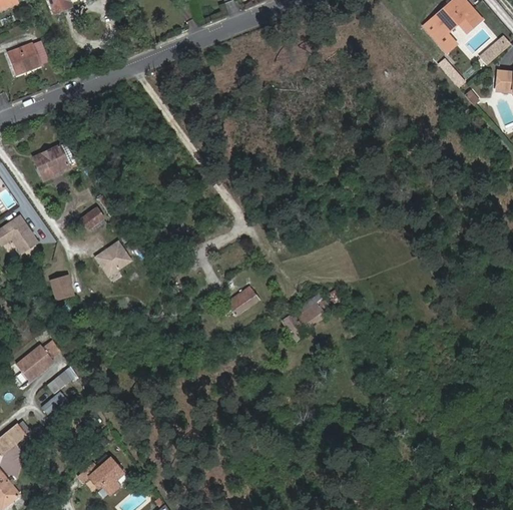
[(50,0),(54,9),(72,2),(71,0),(50,0)]
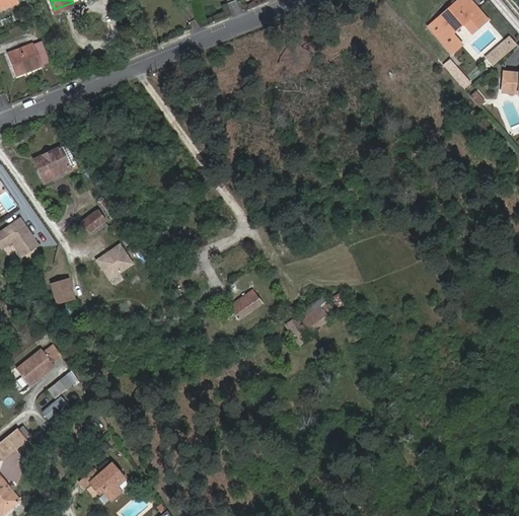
[(464,21),(472,30),(488,17),(471,0),(457,0),(438,16),(451,31),(464,21)]
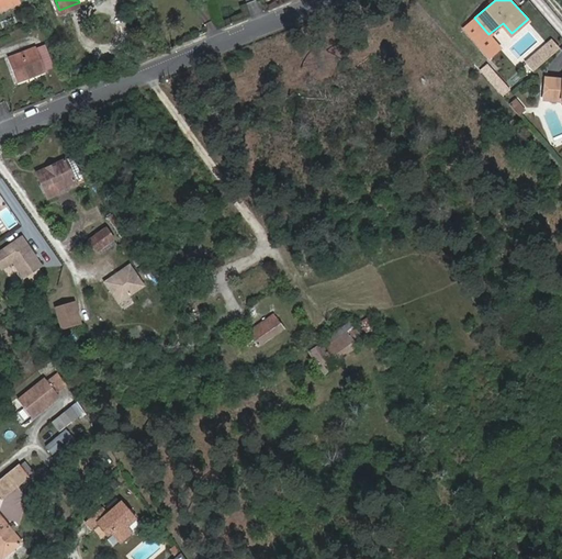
[(80,8),(79,2),(59,10),(63,15),(80,8)]
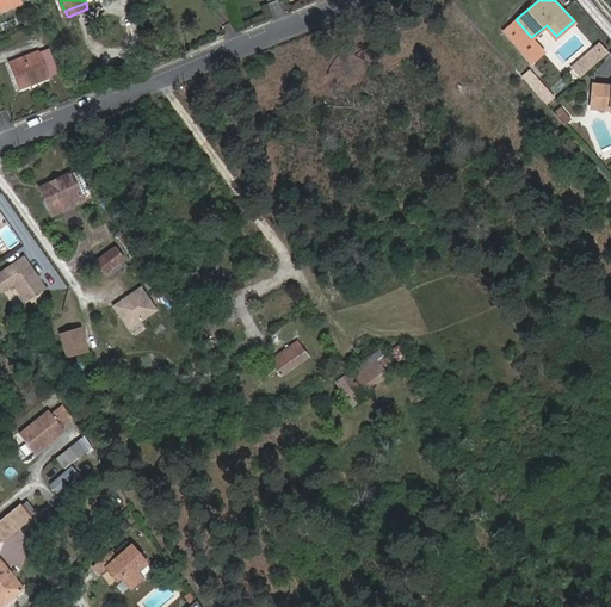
[(575,61),(582,70),(602,55),(593,44),(575,61)]
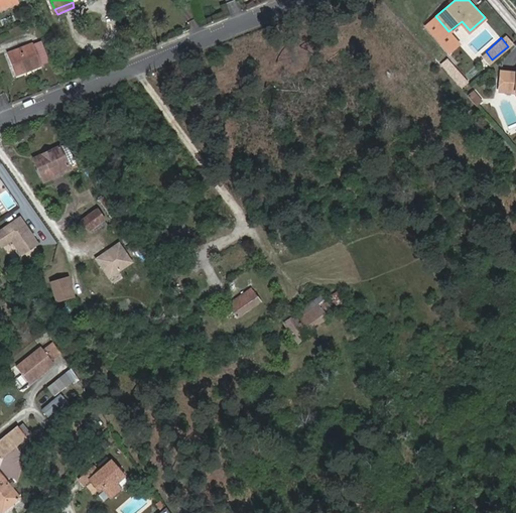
[(42,39),(35,42),(43,63),(51,60),(42,39)]
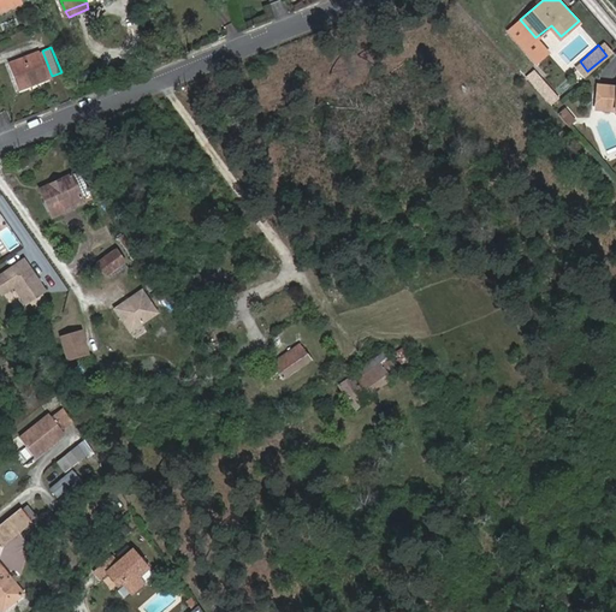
[(52,76),(42,51),(11,61),(22,87),(52,76)]
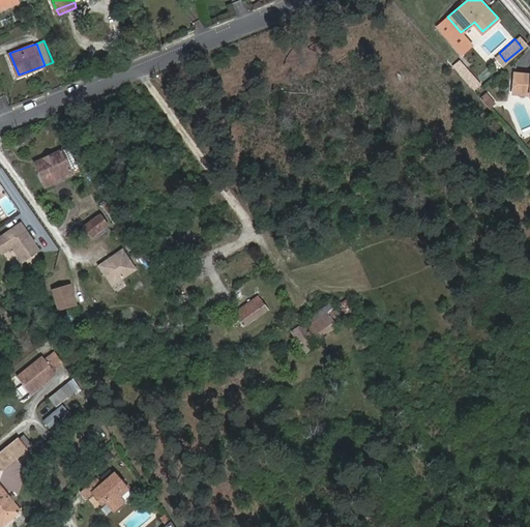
[(466,79),(474,87),(482,80),(473,71),(466,79)]
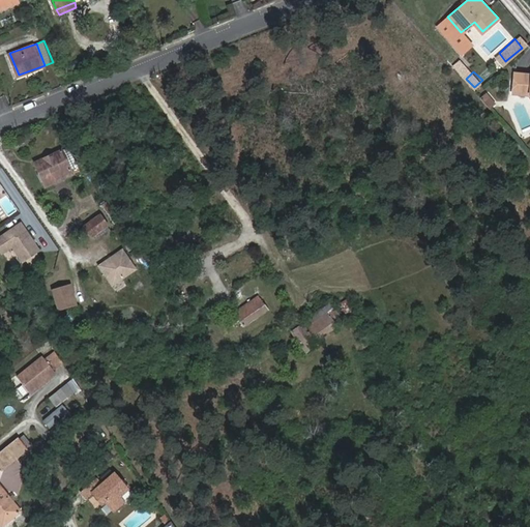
[(529,72),(513,71),(511,91),(529,93),(529,72)]
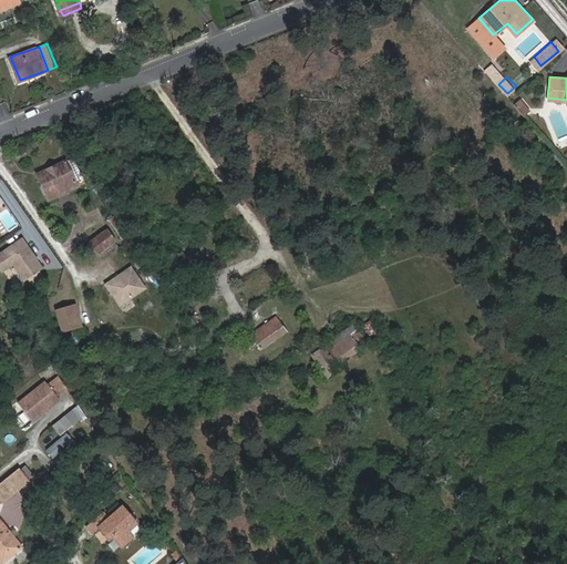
[(522,102),(516,106),(522,113),(527,108),(522,102)]
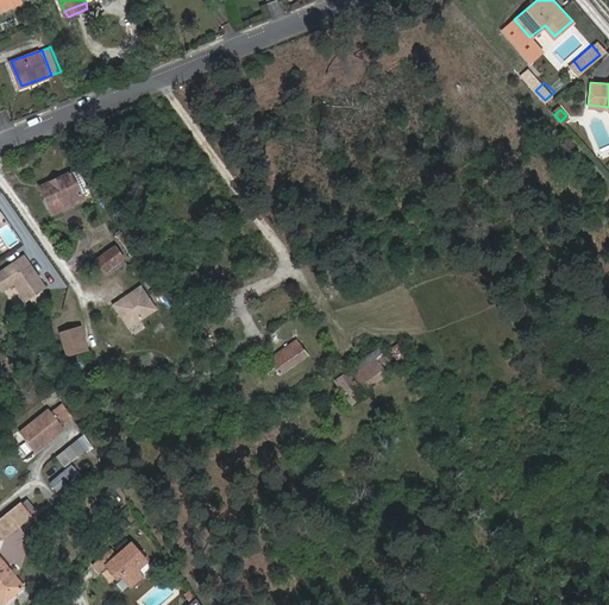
[(597,138),(608,136),(602,117),(591,119),(597,138)]
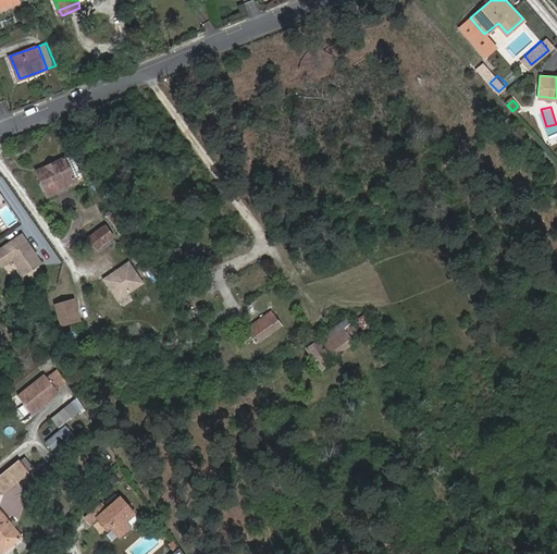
[(37,170),(39,174),(67,162),(65,157),(37,170)]
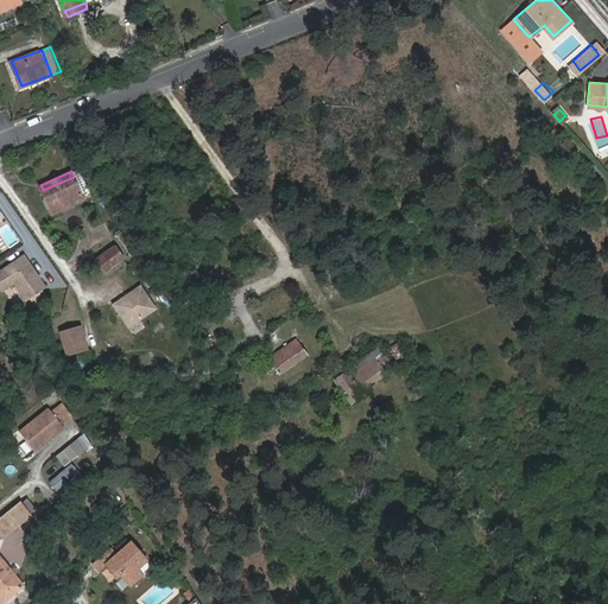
[(43,190),(52,211),(83,197),(74,177),(43,190)]
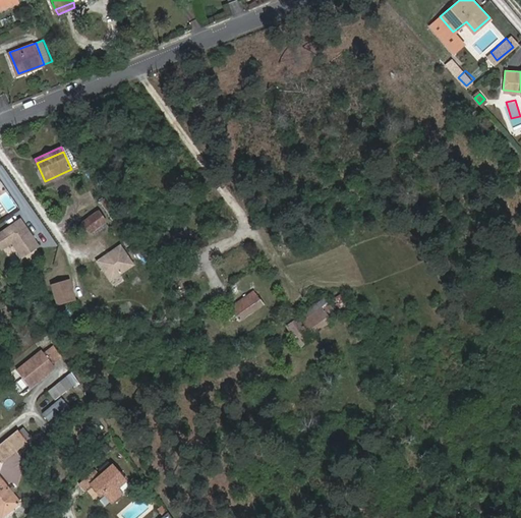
[(71,169),(45,181),(47,186),(73,175),(71,169)]
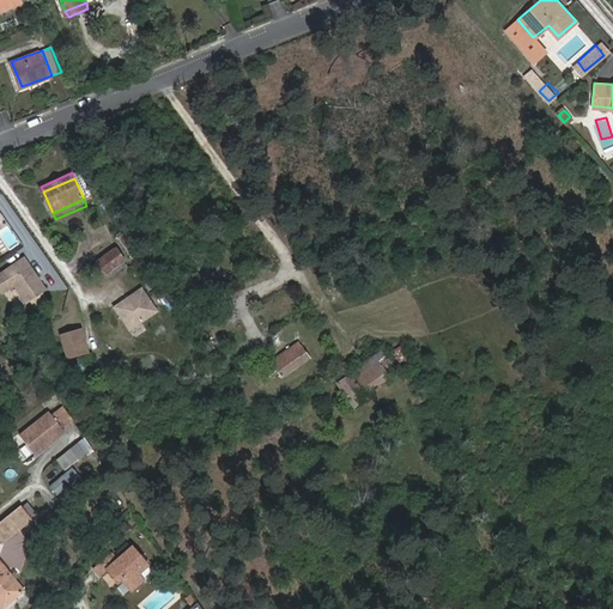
[(97,260),(107,272),(115,266),(125,259),(116,247),(97,260)]
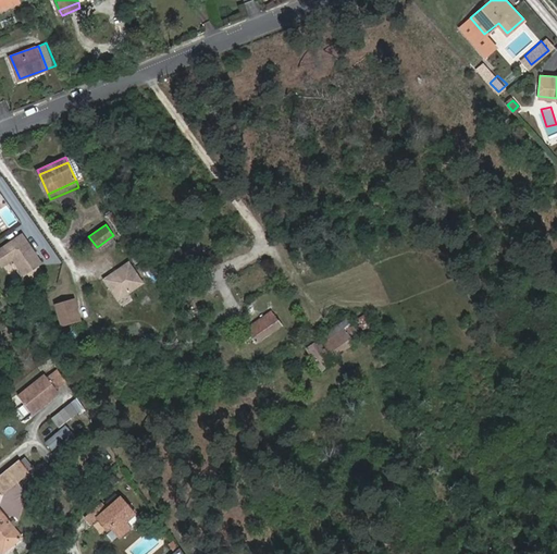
[(24,229),(0,245),(0,258),(4,265),(15,257),(26,274),(46,261),(24,229)]
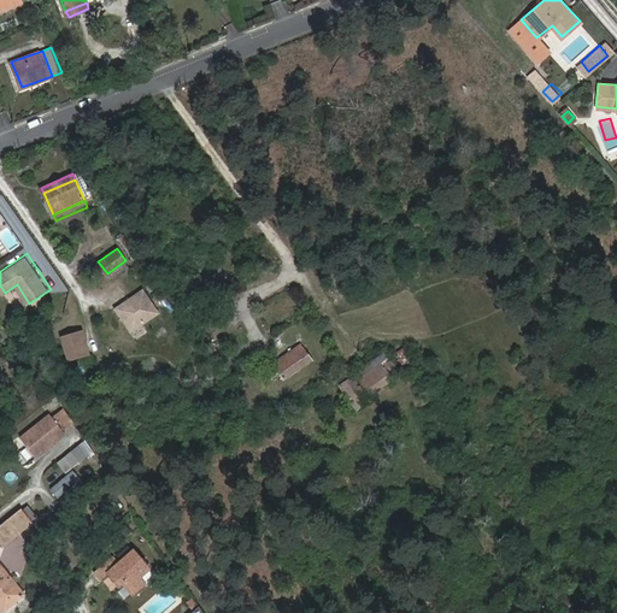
[(107,273),(111,278),(119,272),(116,267),(107,273)]
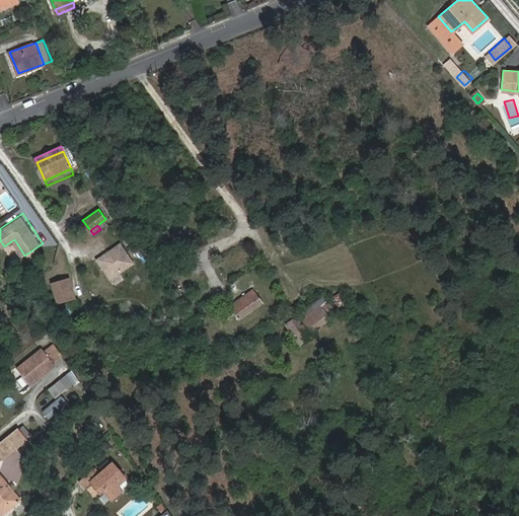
[(52,284),(55,298),(61,296),(61,294),(70,292),(68,281),(52,284)]
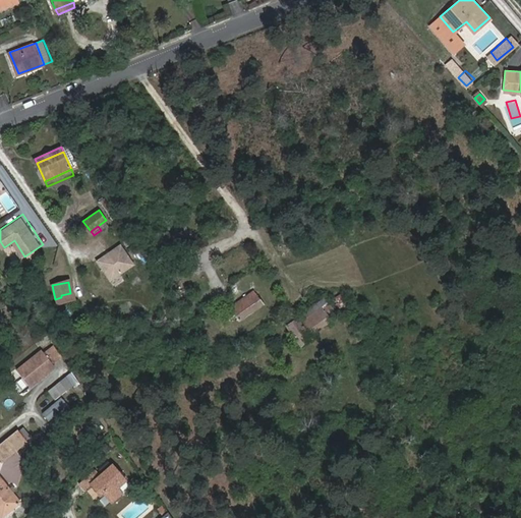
[(247,299),(233,310),(237,318),(262,301),(252,289),(244,294),(247,299)]
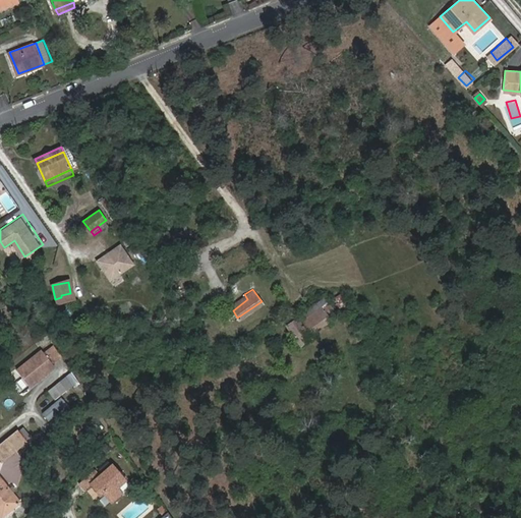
[(341,290),(333,296),(340,307),(348,301),(341,290)]
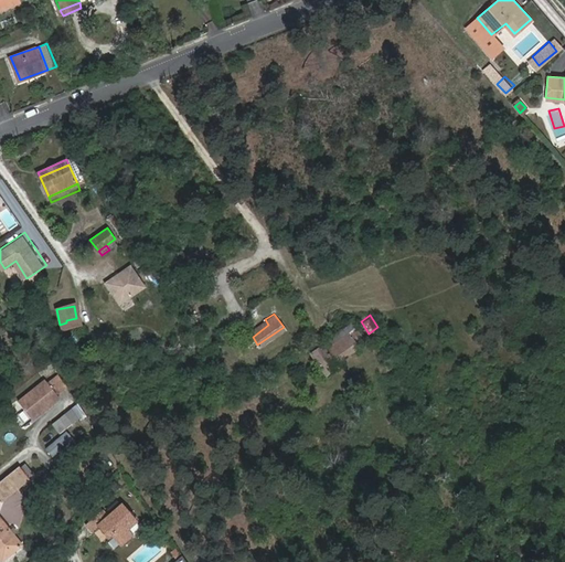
[(66,322),(60,325),(61,330),(77,327),(76,318),(66,320),(66,322)]
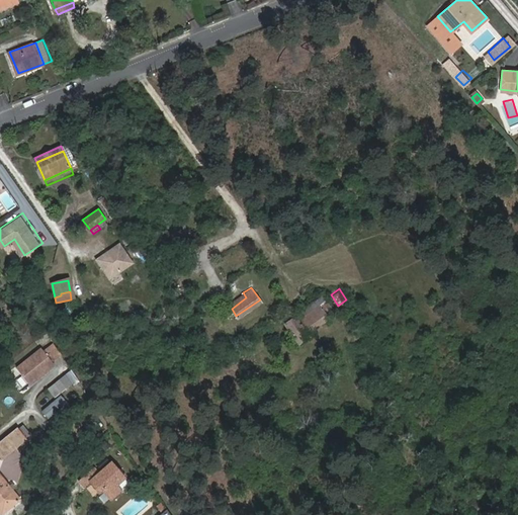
[(228,303),(232,309),(246,297),(243,292),(228,303)]
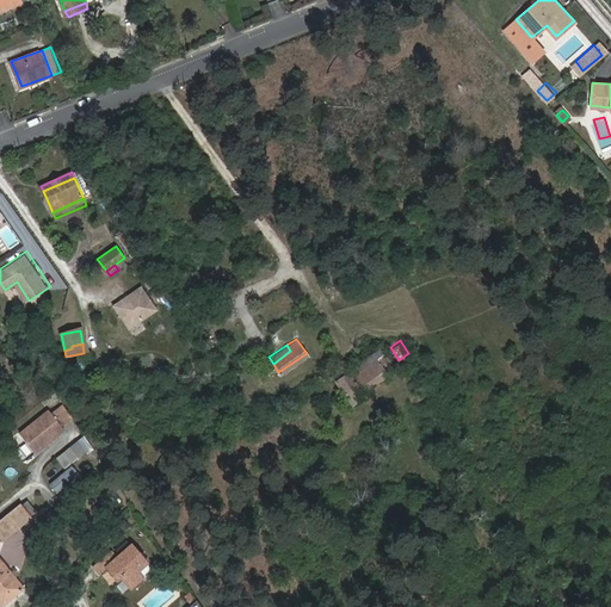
[(349,372),(337,381),(352,404),(364,396),(363,394),(389,375),(377,359),(383,354),(380,350),(349,371),(349,372)]
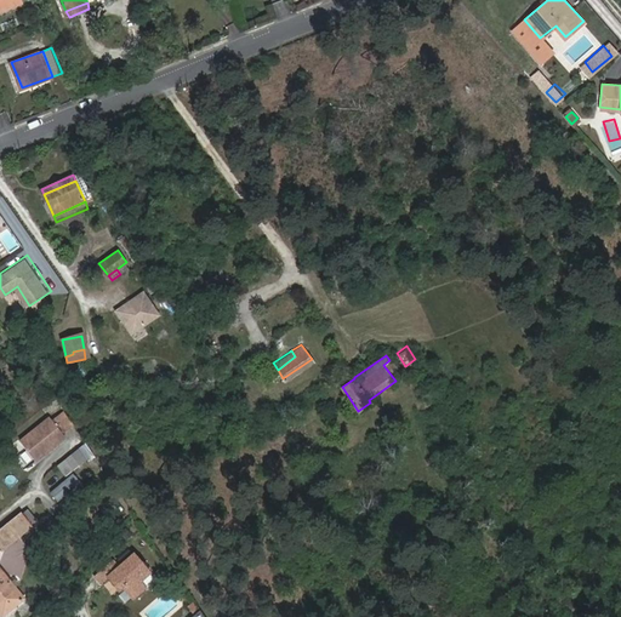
[(67,433),(52,413),(22,438),(38,456),(67,433)]
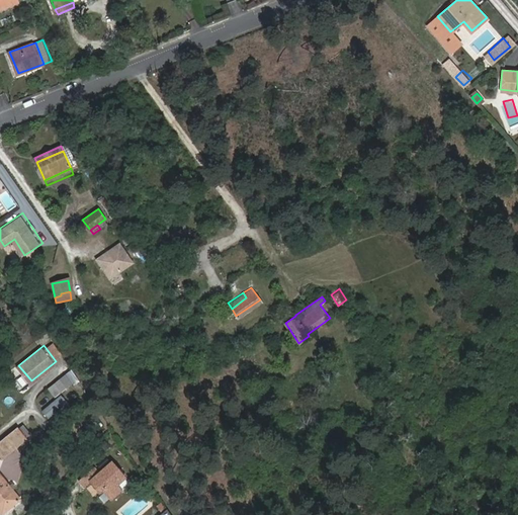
[(48,388),(53,394),(64,384),(59,378),(48,388)]
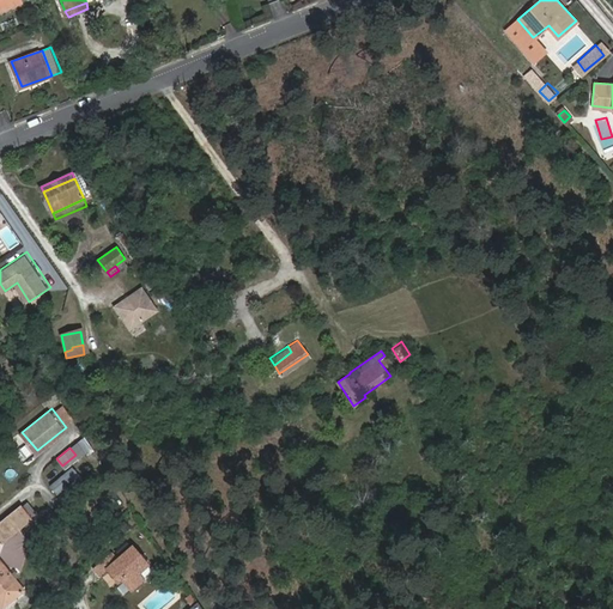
[(80,476),(73,468),(49,486),(56,494),(80,476)]
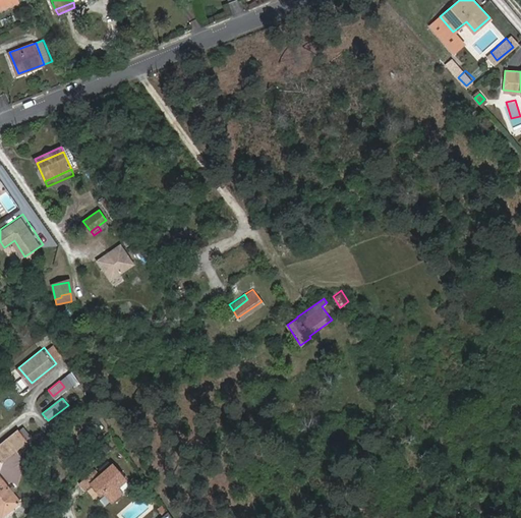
[(29,438),(19,426),(0,442),(0,458),(1,460),(29,438)]
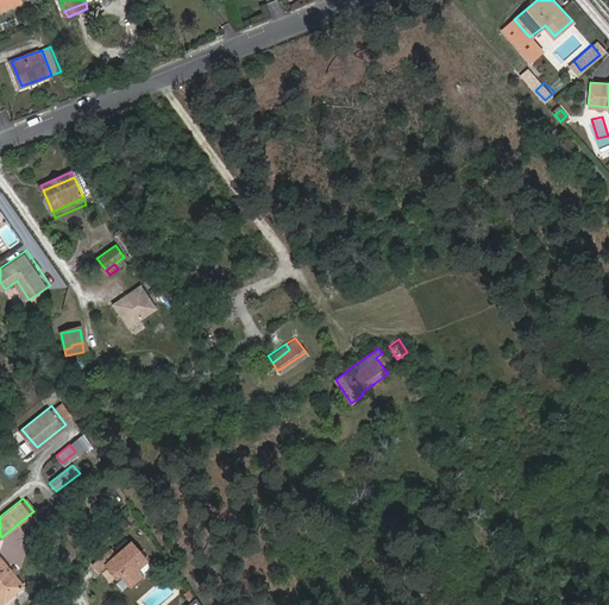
[(117,569),(120,574),(130,586),(142,575),(137,569),(146,561),(131,542),(117,555),(111,548),(93,562),(99,571),(105,566),(112,573),(117,569)]
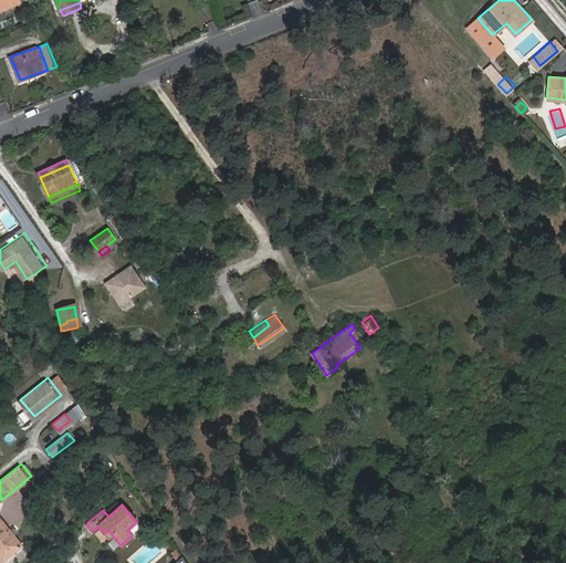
[(0,559),(0,560),(20,543),(0,519),(0,559)]
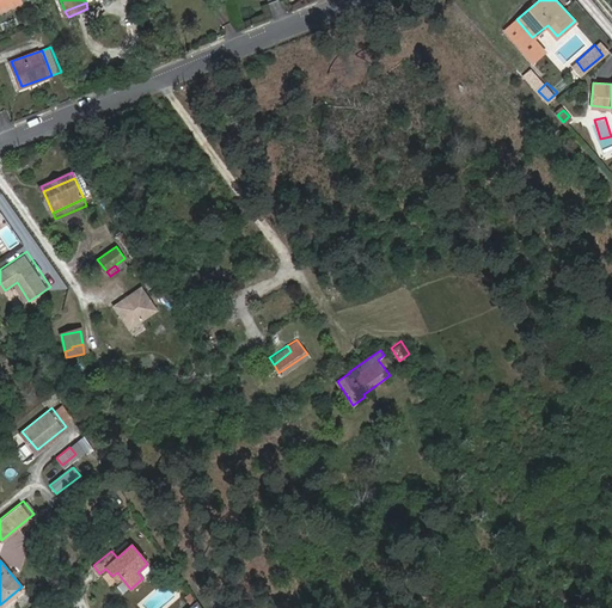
[(138,572),(142,578),(152,570),(147,564),(138,572)]
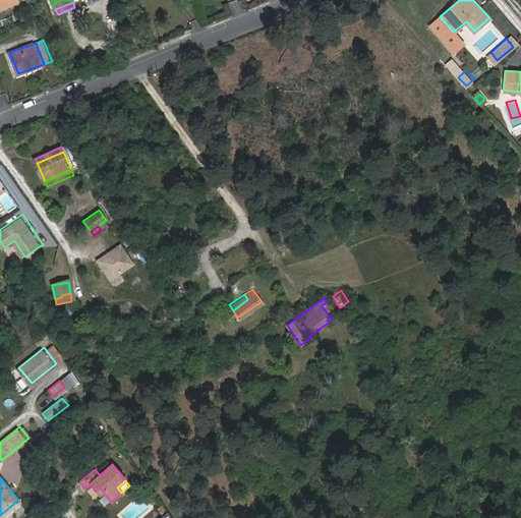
[(157,508),(161,514),(166,510),(161,505),(157,508)]
